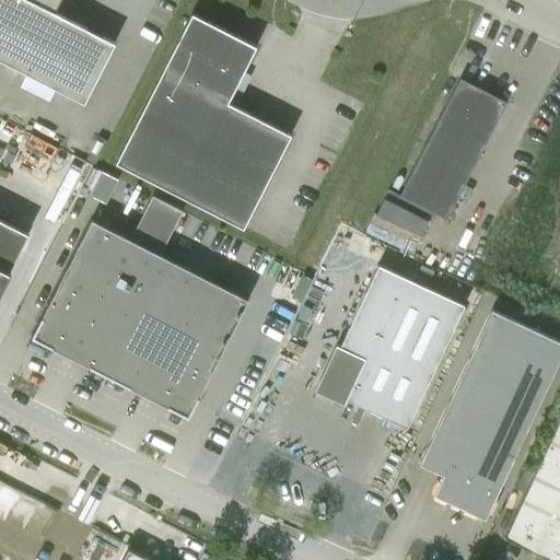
[(115,44),(102,37),(54,12),(56,8),(60,0),(0,0),(0,60),(84,103),(115,44)]
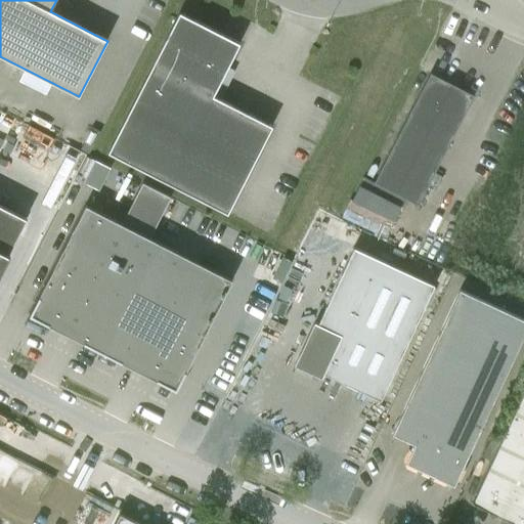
[(179,12),(107,153),(227,214),(272,126),(213,96),(239,44),(179,12)]
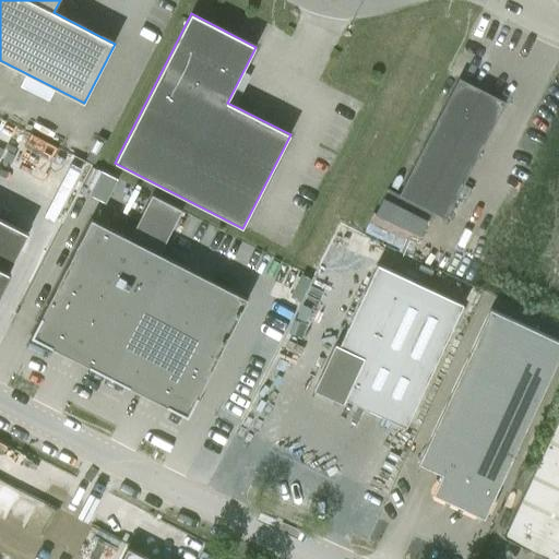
[(445,217),(487,135),(506,102),(459,78),(399,193),(445,217)]
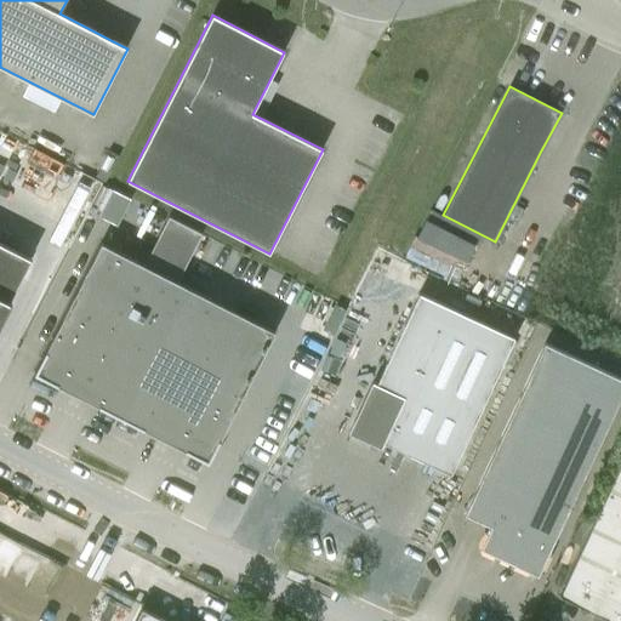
[(108,187),(95,212),(114,223),(127,198),(108,187)]
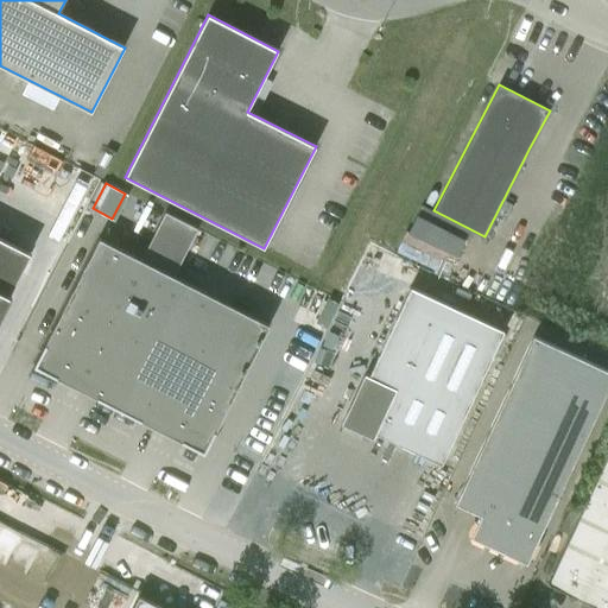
[(99,238),(33,366),(204,453),(270,324),(173,276),(196,230),(165,214),(143,260),(99,238)]
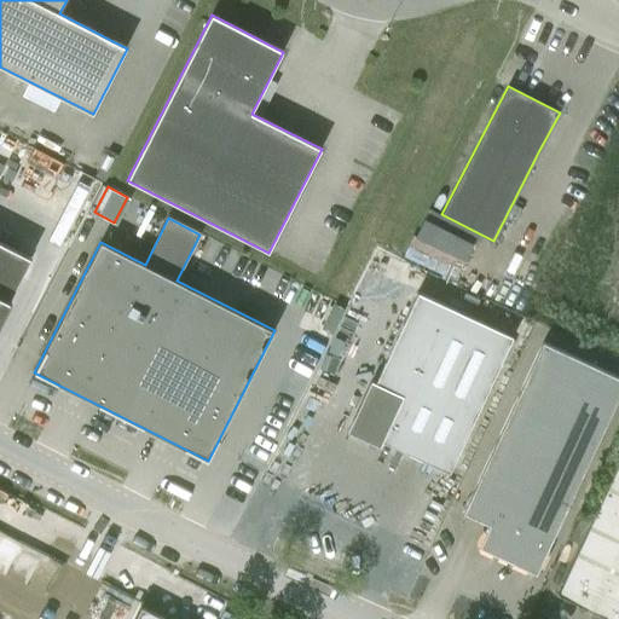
[(412,232),(403,254),(455,277),(464,254),(412,232)]
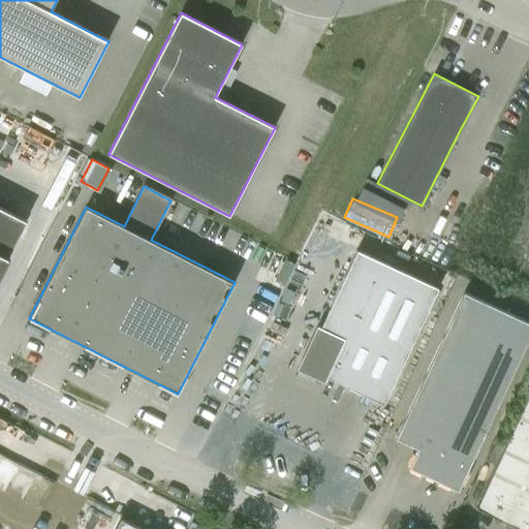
[(0,273),(27,220),(0,206),(0,273)]
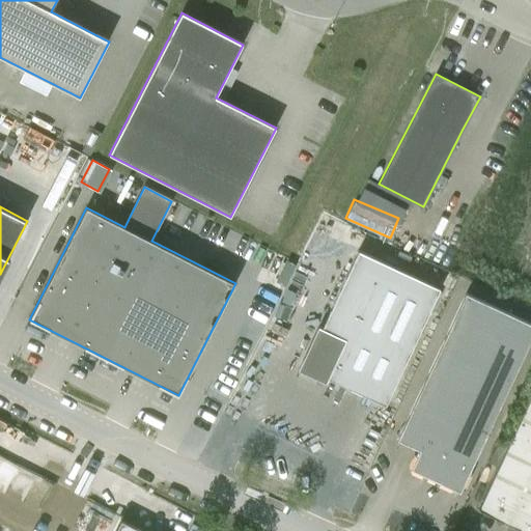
[(357,250),(426,281),(434,263),(365,232),(357,250)]
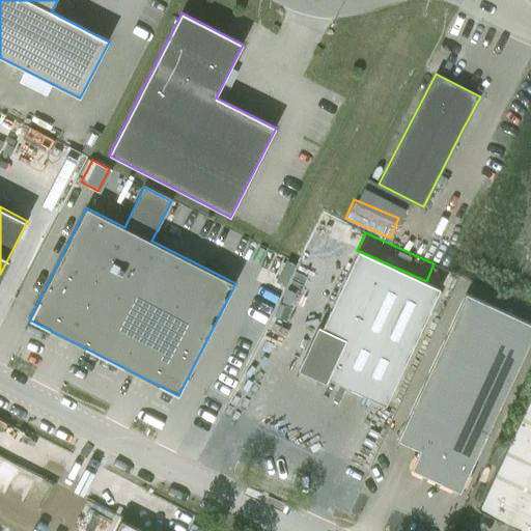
[(325,382),(327,379),(385,406),(439,289),(358,251),(322,329),(317,327),(298,369),(325,382)]
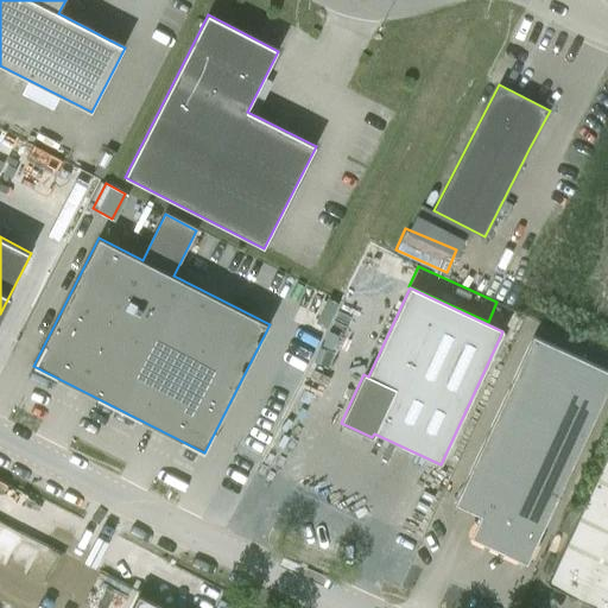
[(607,295),(594,327),(607,333),(607,295)]
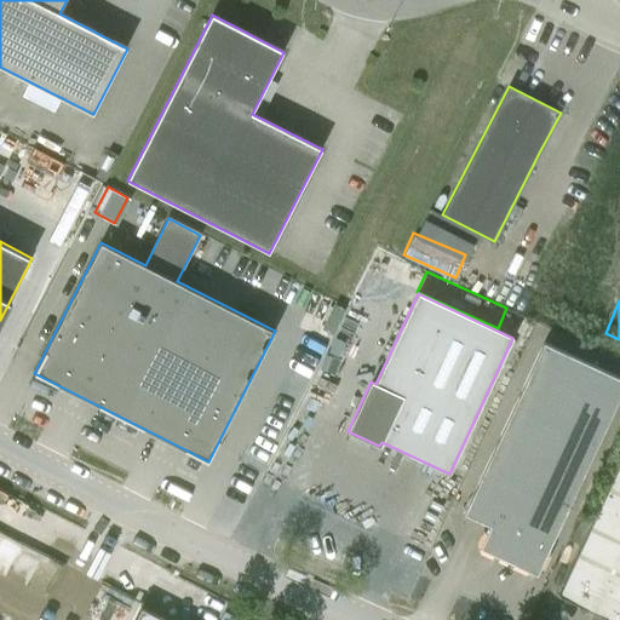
[(491,526),(480,546),(537,574),(619,395),(619,377),(544,342),(464,512),(491,526)]
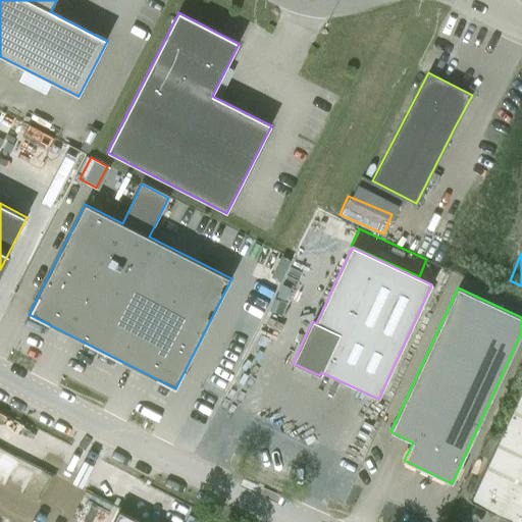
[(470,500),(501,515),(511,519),(509,521),(521,521),(521,390),(471,500),(471,499),(470,500)]
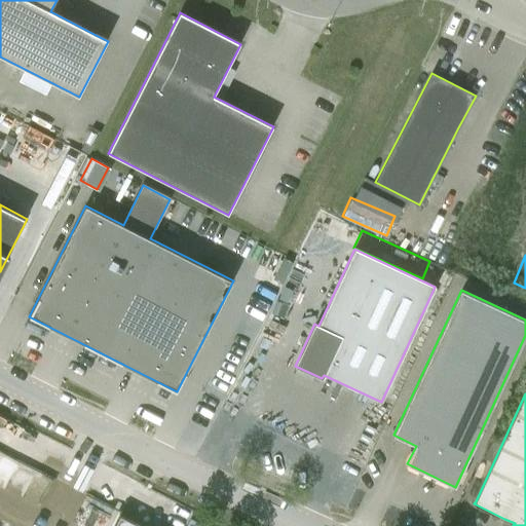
[(140,525),(119,516),(114,525),(140,525)]
